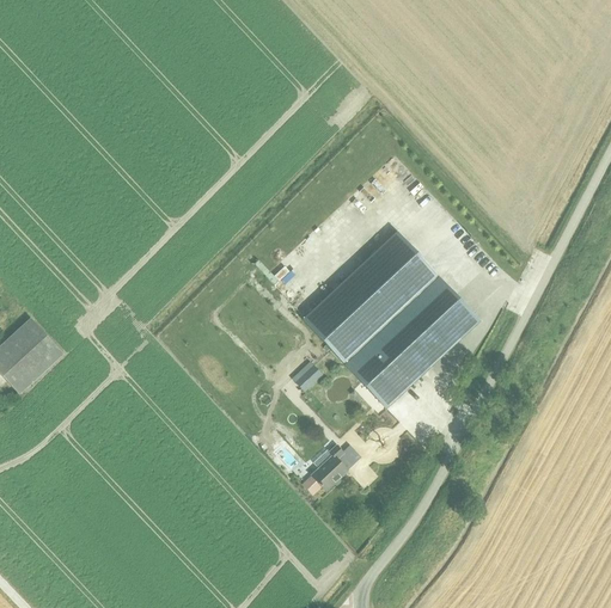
[(399,176),(408,165),(403,161),(395,172),(399,176)]
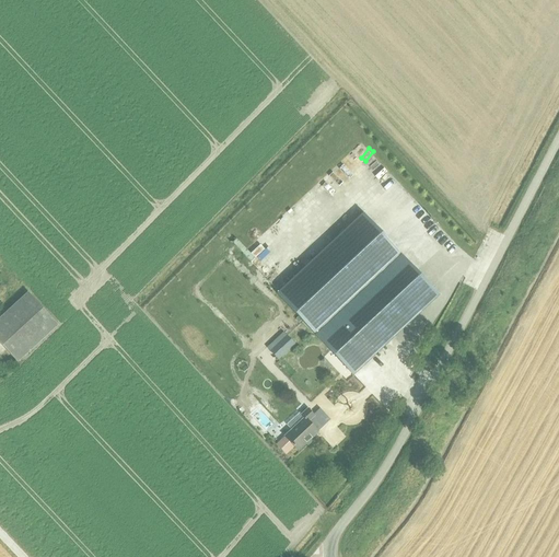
[(299,209),(318,193),(315,187),(294,205),(299,209)]
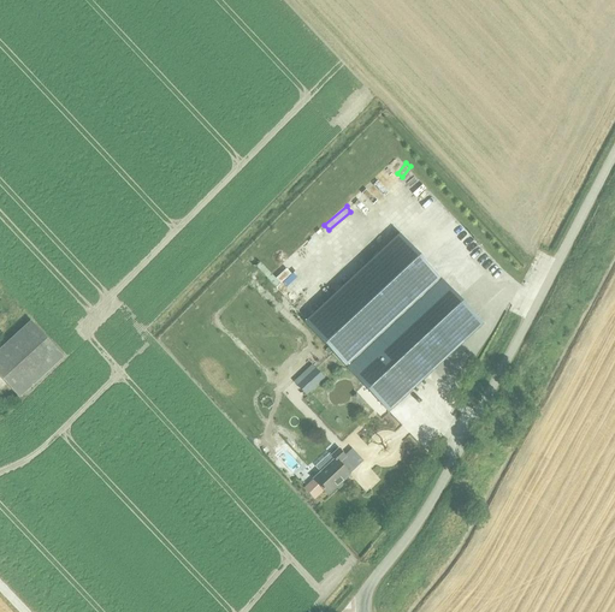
[(307,316),(348,363),(439,278),(397,233),(307,316)]
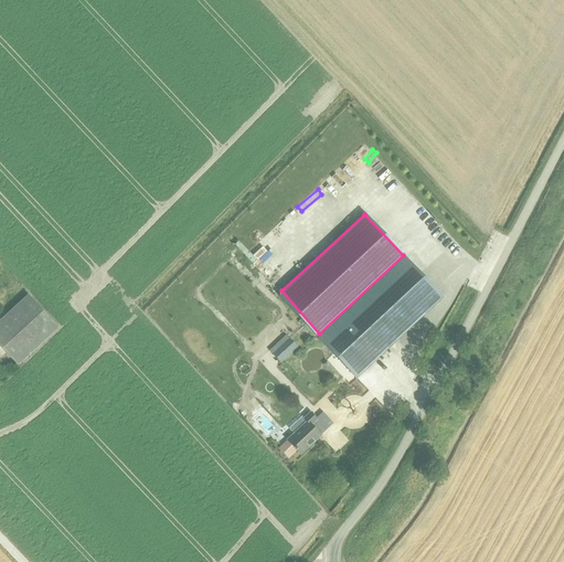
[(274,232),(264,241),(268,246),(279,237),(274,232)]
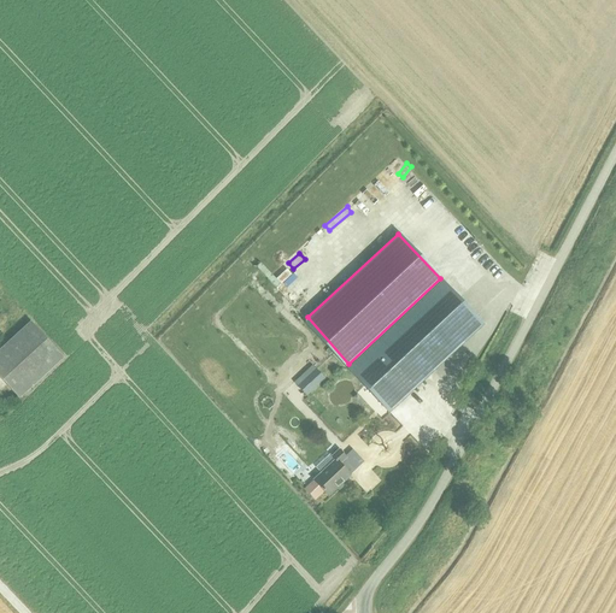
[(299,282),(305,288),(315,277),(309,271),(299,282)]
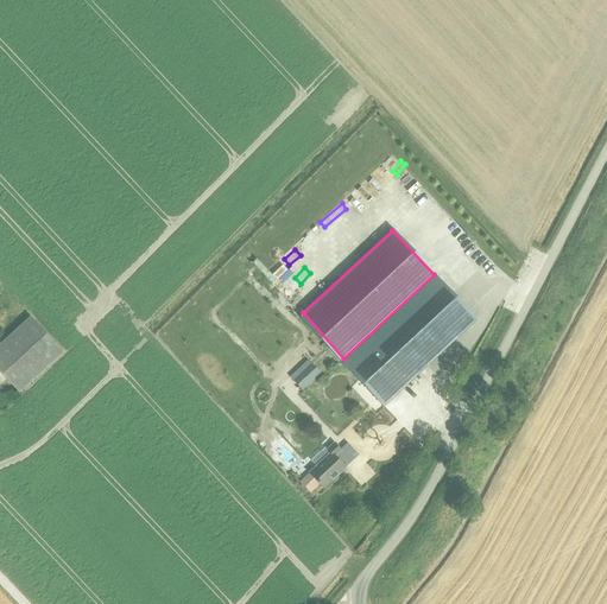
[(385,402),(450,342),(476,317),(436,274),(345,360),(385,402)]
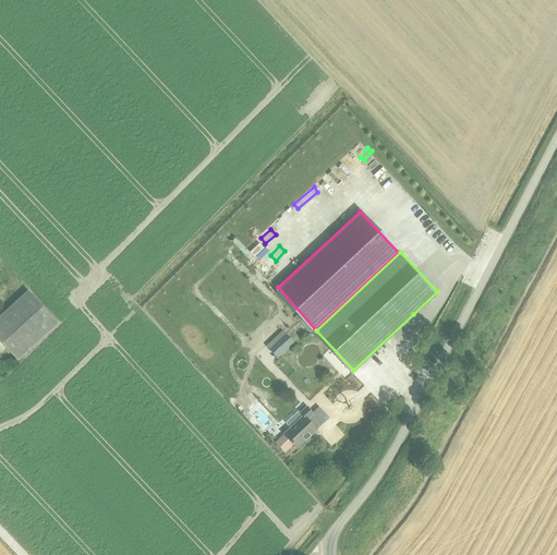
[(0,339),(17,359),(58,322),(28,290),(0,315),(0,339)]
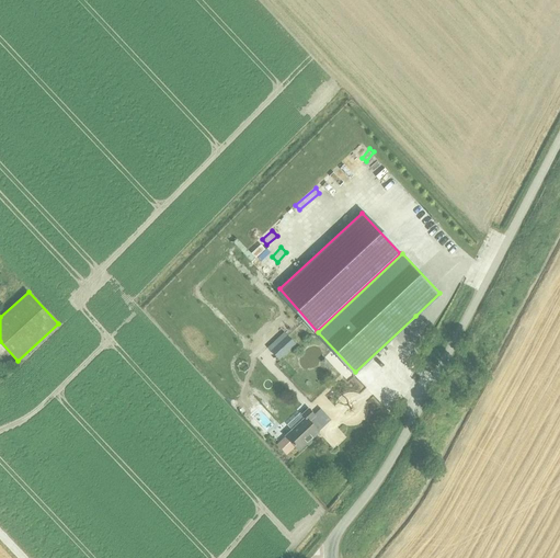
[(287,333),(271,349),(280,357),(296,342),(287,333)]
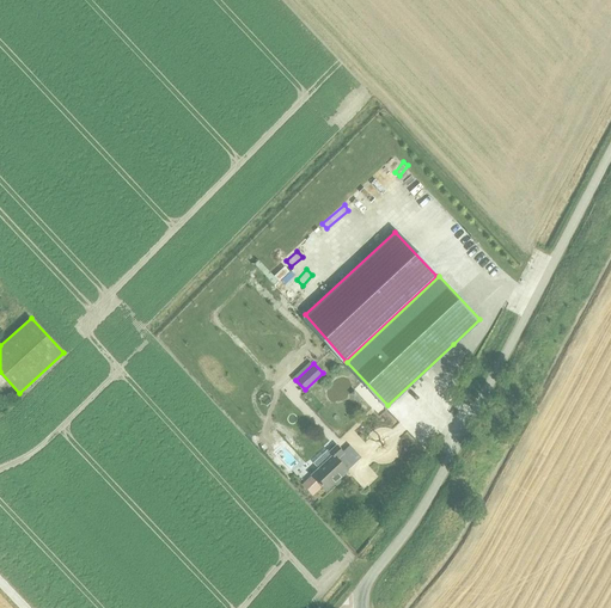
[(298,412),(289,421),(299,430),(306,423),(298,412)]
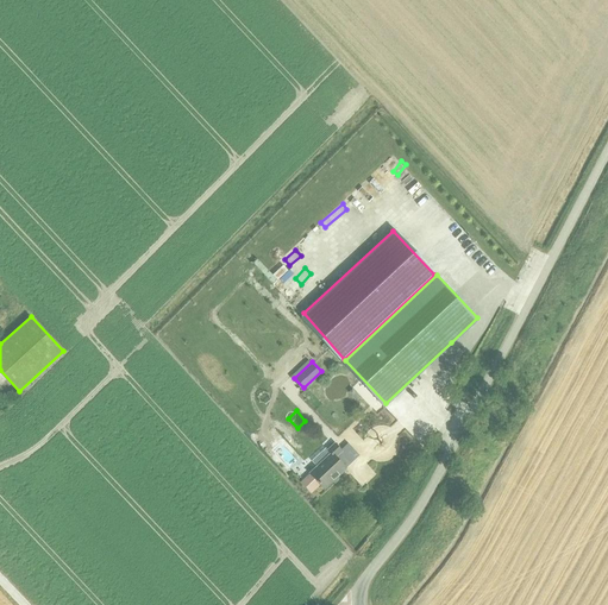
[(276,427),(267,435),(274,443),(283,434),(276,427)]
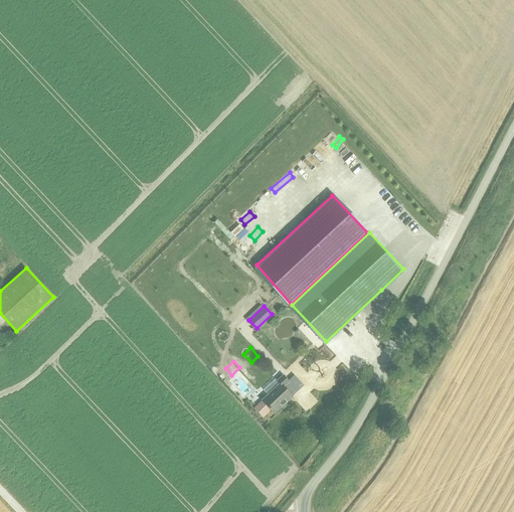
[(293,394),(284,384),(290,379),(284,373),(278,379),(281,382),(263,398),(275,411),(293,394)]
